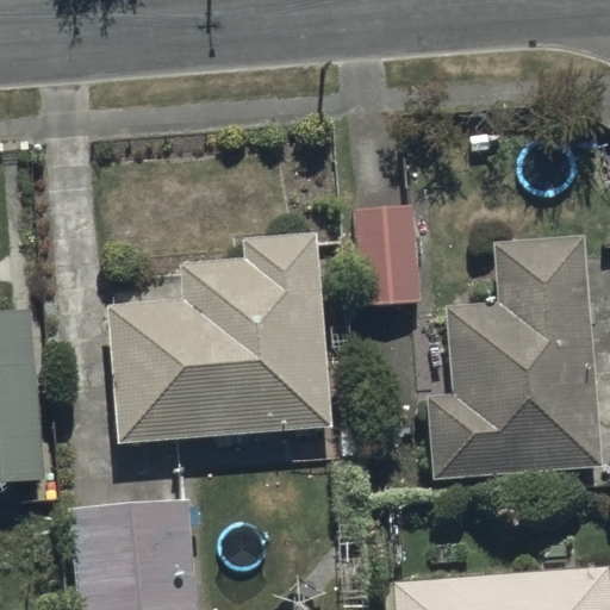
[(418,302),(411,205),(353,210),(360,306),(418,302)]
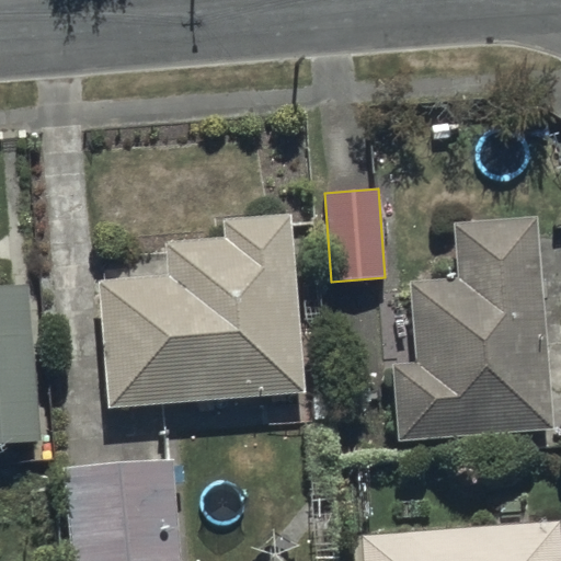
[(537,213),(453,219),(457,274),(410,277),(416,361),(393,363),(399,437),(553,425),(537,213)]
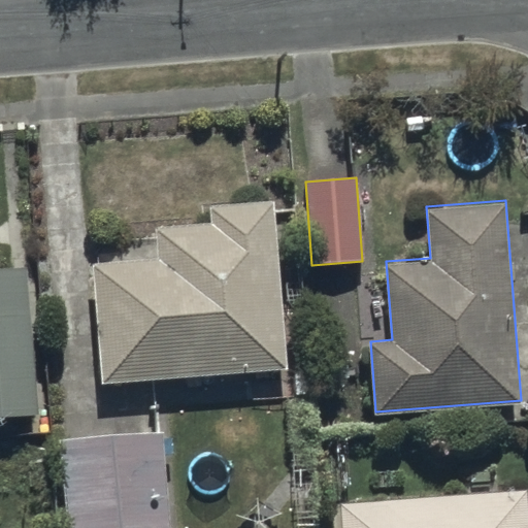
[(208,224),(152,228),(154,260),(93,265),(102,384),(284,369),(270,201),(206,206),(208,224)]
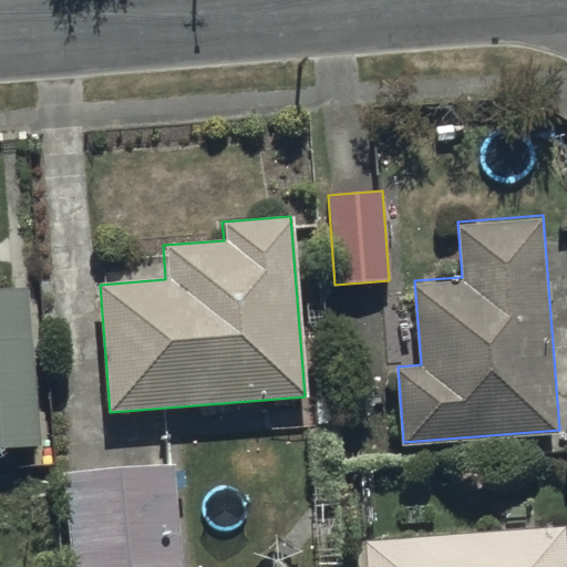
[(0,446),(41,445),(31,284),(0,286),(0,446)]
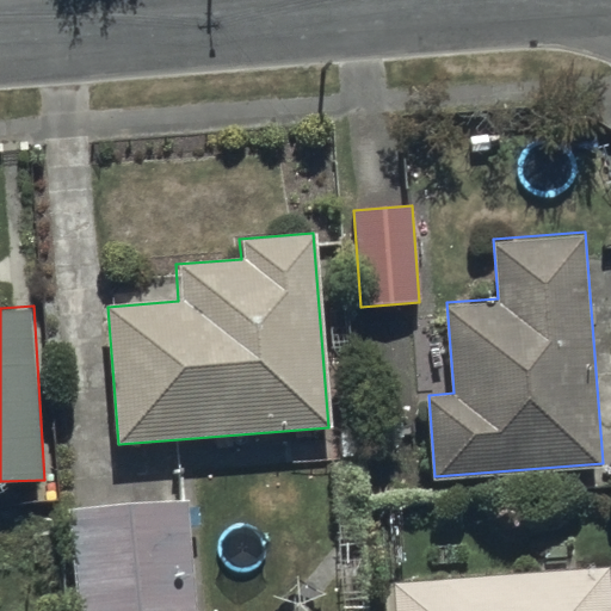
[(195,610),(186,500),(71,510),(78,610),(195,610)]
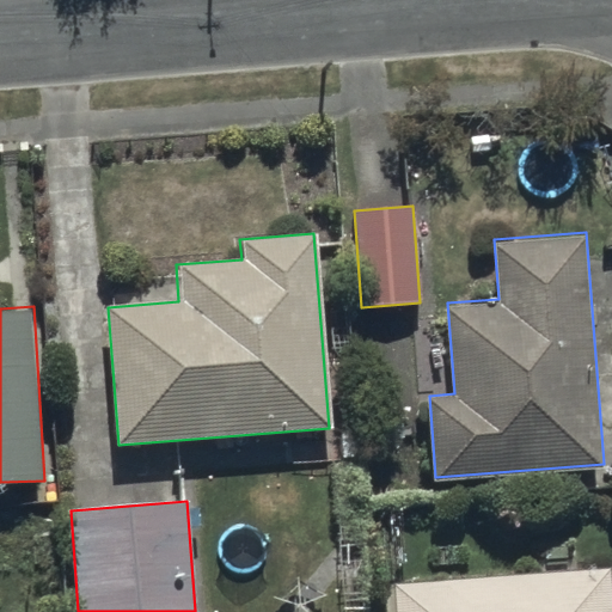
[(611,611),(611,575),(611,574),(407,586),(408,611),(611,611)]
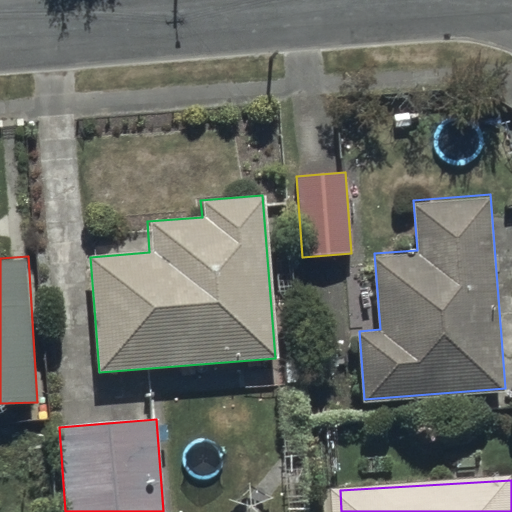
All buildings are outlined.
